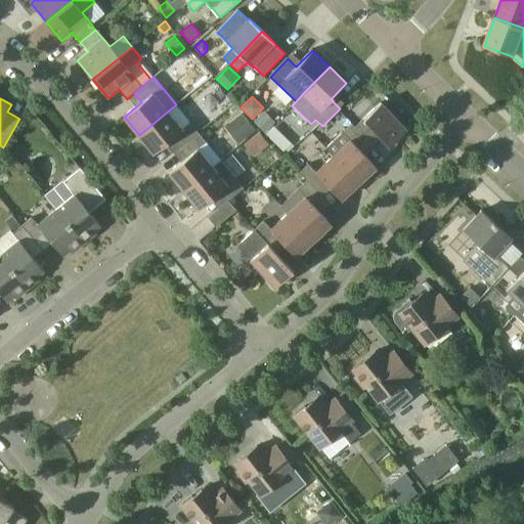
[(381,102),(355,127),(369,142),(373,145),(381,137),(389,145),(406,130),(381,102)]
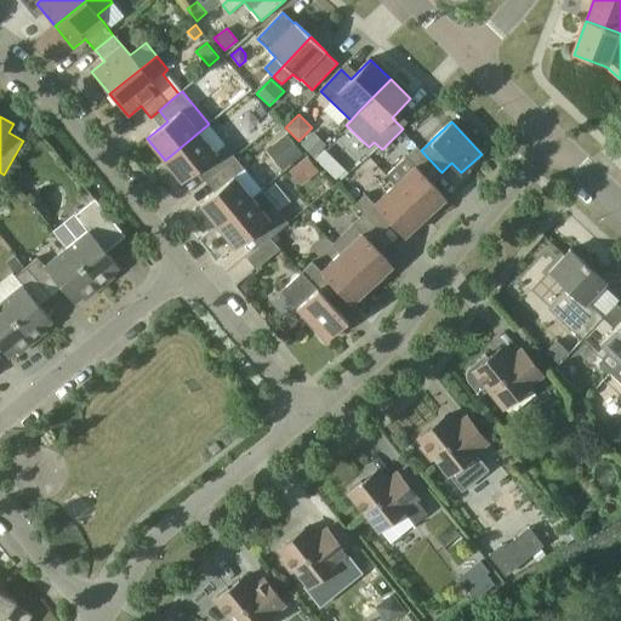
[(209,124),(165,160),(182,182),(204,165),(212,176),(235,158),(209,124)]
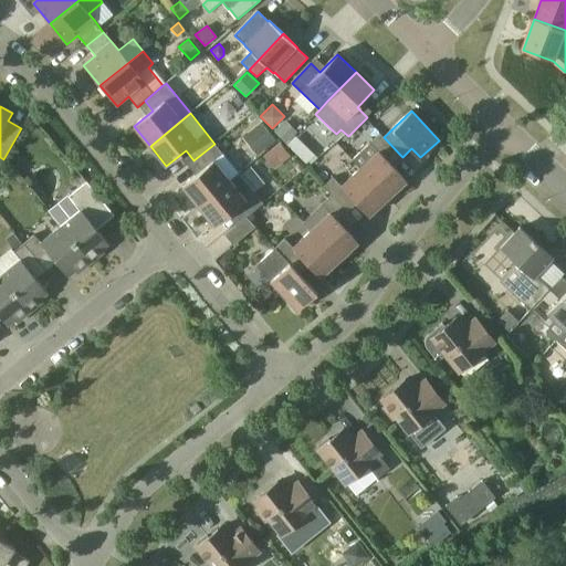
[(297,130),(285,119),(273,130),(285,143),(297,130)]
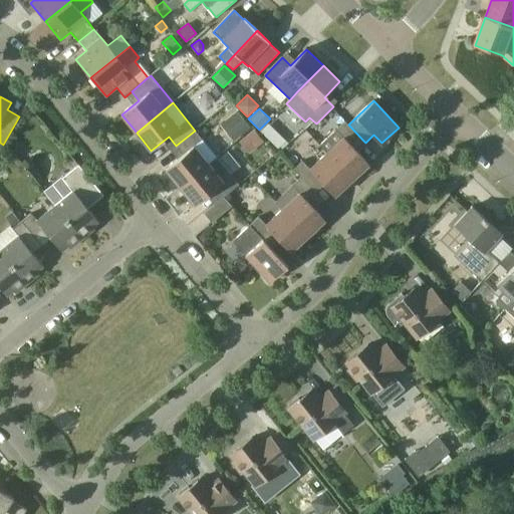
[(250,126),(237,110),(224,121),(237,138),(250,126)]
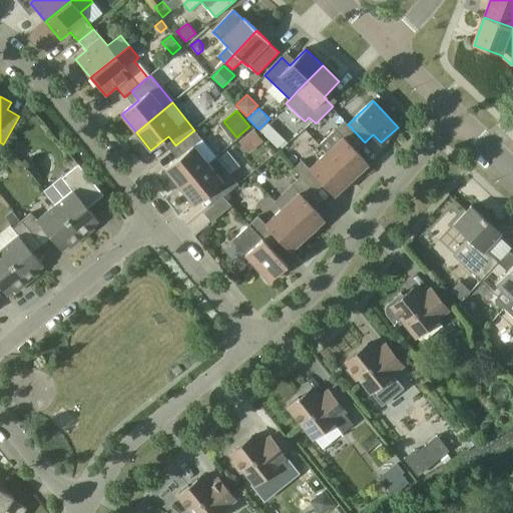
[(319,144),(327,153),(351,179),(368,163),(354,147),(362,139),(348,124),(345,121),(336,129),(319,144)]
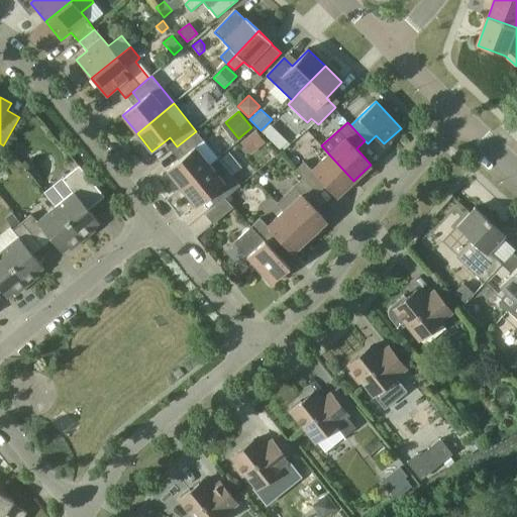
[(255,129),(240,141),(249,153),(265,141),(255,129)]
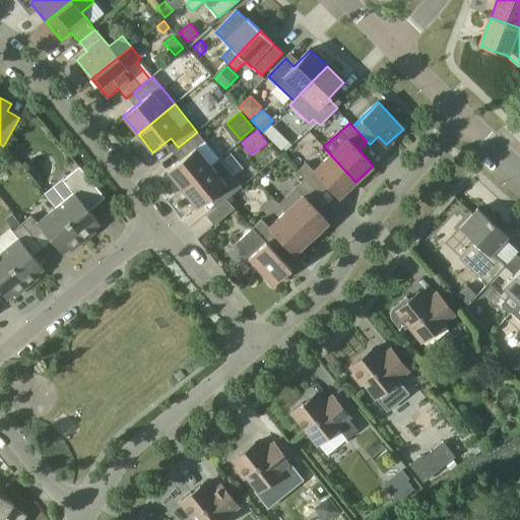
[(197,132),(178,147),(185,156),(168,171),(183,189),(211,166),(196,148),(205,141),(197,132)]
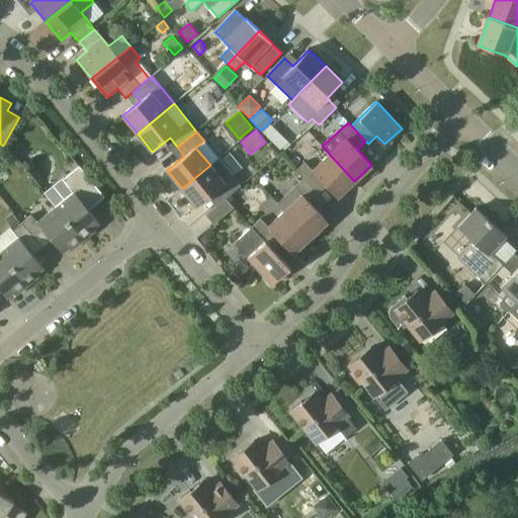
[(287,141),(280,134),(279,135),(272,142),(279,149),(286,142),(287,141)]
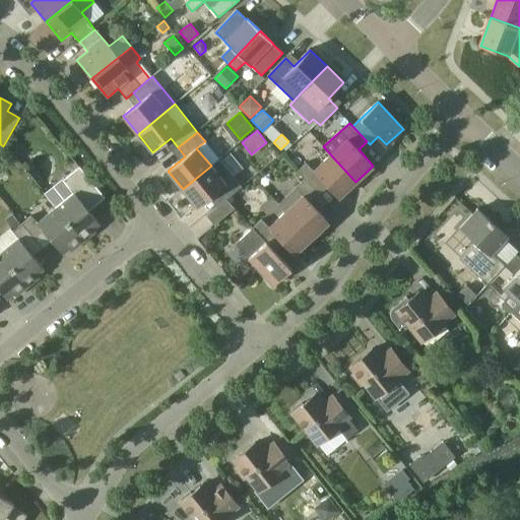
[(298,172),(305,180),(315,190),(323,182),(338,198),(355,182),(331,155),(314,171),(307,164),(298,172)]
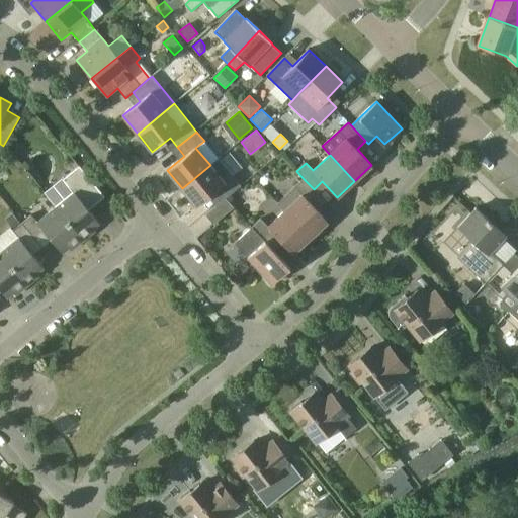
[(219,159),(210,165),(182,188),(197,206),(214,193),(222,202),(226,198),(227,198),(241,186),(219,159)]
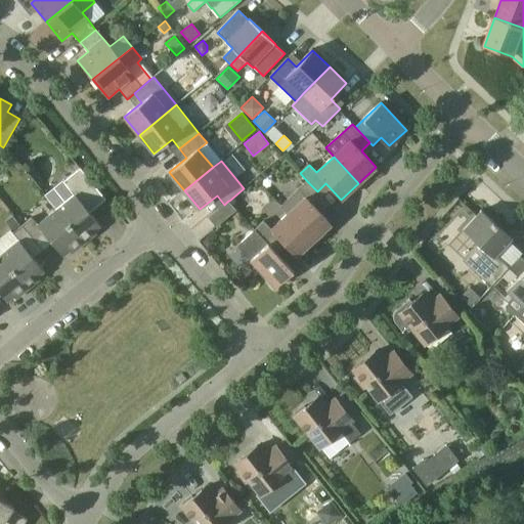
[(56,210),(84,244),(96,233),(94,230),(100,225),(90,212),(106,200),(81,168),(63,181),(75,194),(56,210)]
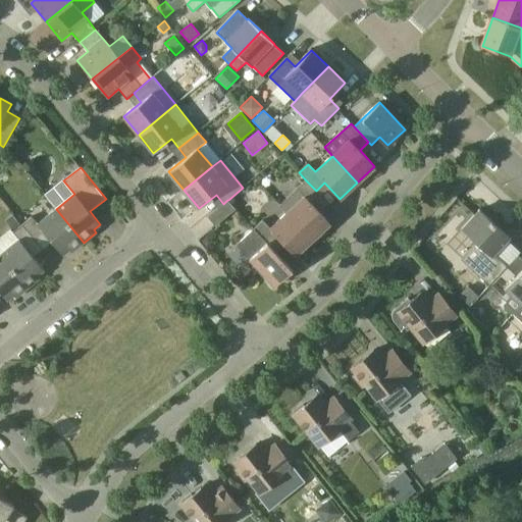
[(288,212),(312,240),(330,223),(315,207),(323,199),(316,191),(306,180),(297,189),(280,204),(288,212)]
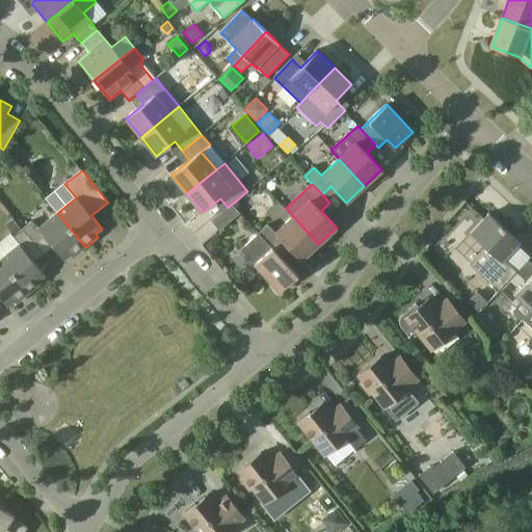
[(240,213),(233,204),(232,204),(228,208),(212,220),(219,230),(240,213)]
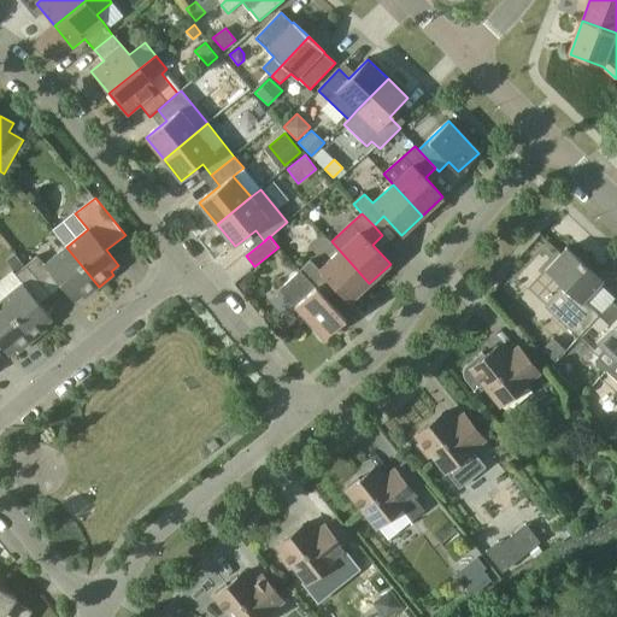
[(39,257),(27,265),(46,289),(57,280),(75,301),(82,295),(84,298),(99,287),(66,247),(45,264),(39,257)]
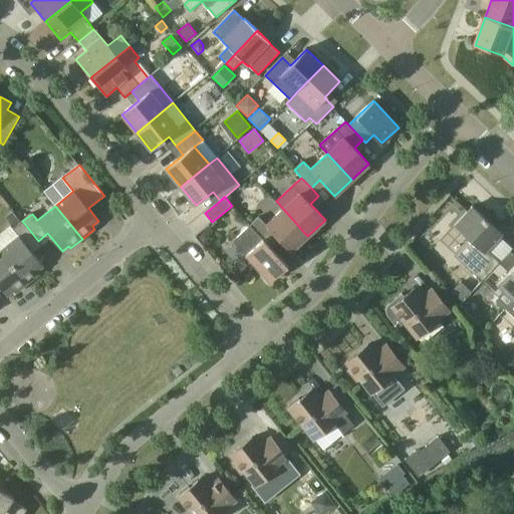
[(483,282),(500,262),(487,250),(502,234),(473,207),(455,226),(478,247),(468,258),(472,261),(466,267),(483,282)]
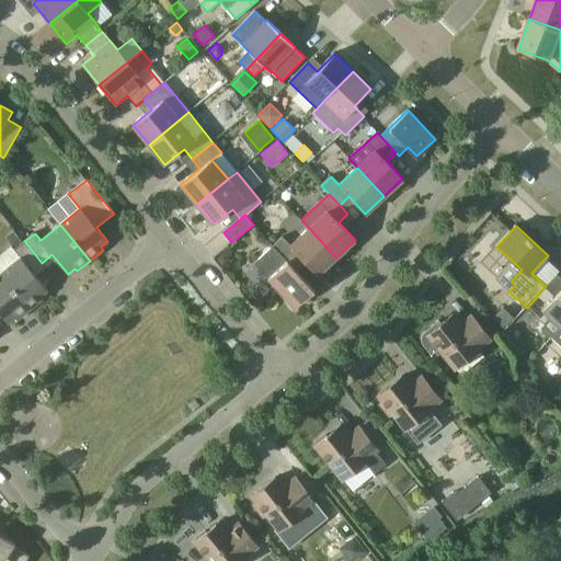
[(283,237),(273,245),(292,265),(300,258),(317,275),(335,258),(309,228),(290,245),(283,237)]
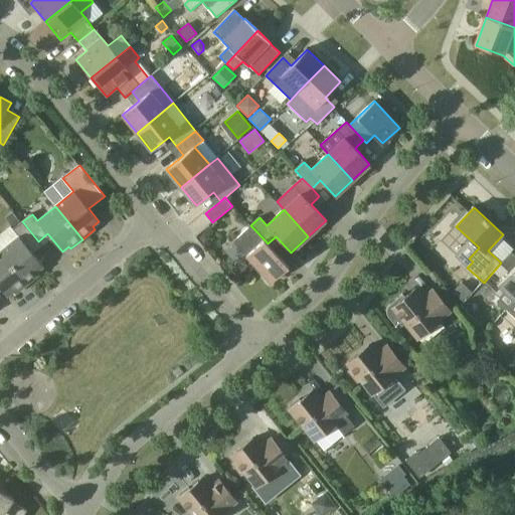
[(21,220),(13,210),(5,216),(13,226),(21,220)]
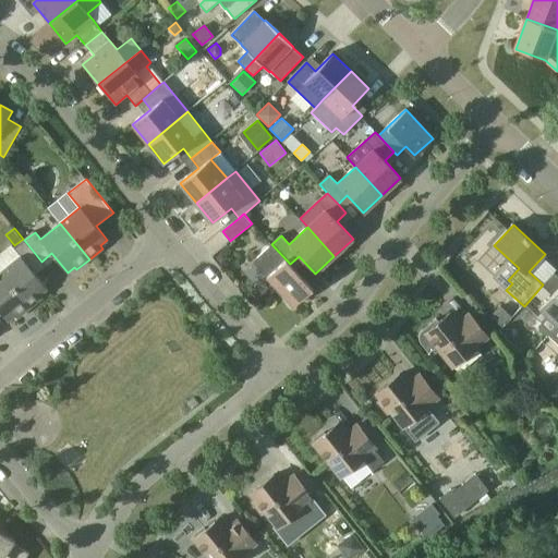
[(0,251),(0,271),(29,308),(43,298),(40,294),(48,289),(32,269),(41,262),(24,240),(14,249),(10,244),(0,251)]
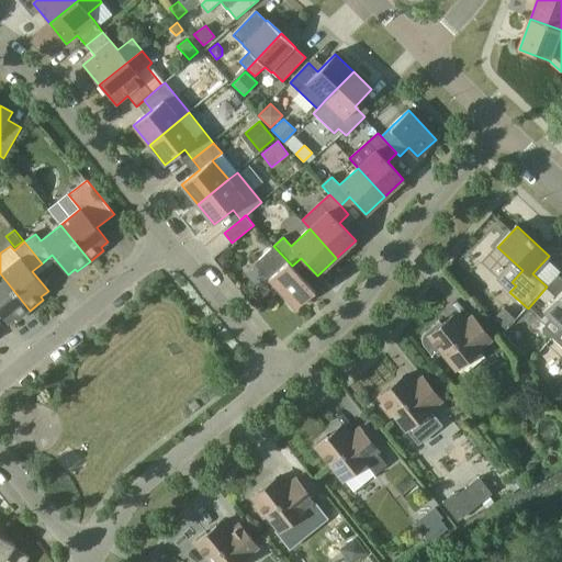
[(315,291),(292,266),(273,246),(255,263),(295,307),(315,291)]
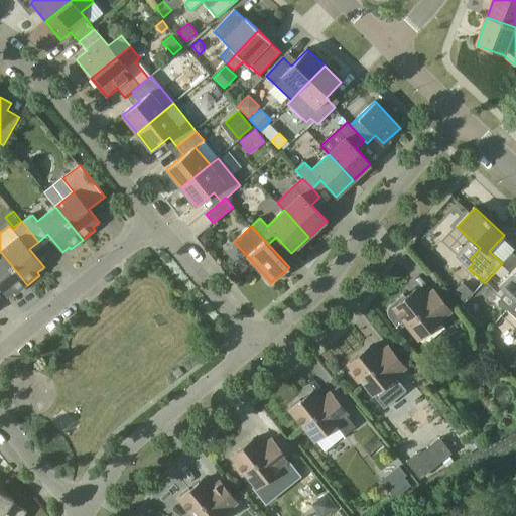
[(206,232),(200,237),(205,244),(209,241),(210,237),(206,232)]
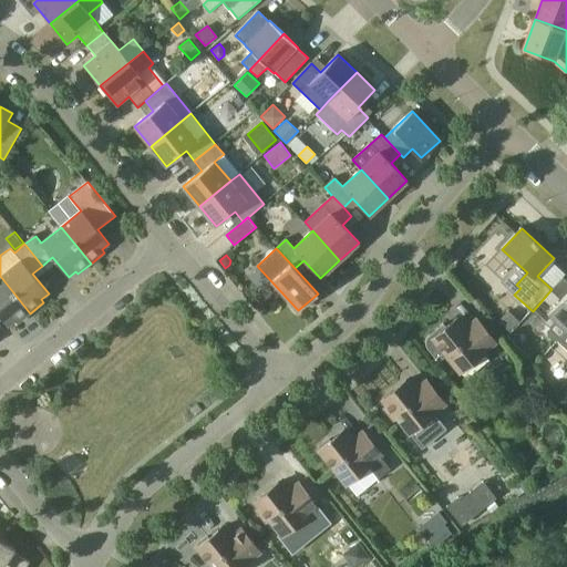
[(0,317),(8,327),(14,320),(18,323),(30,313),(0,276),(0,317)]
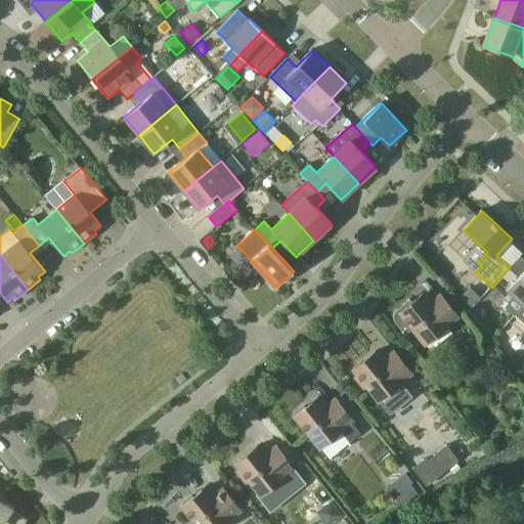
[(492,288),(509,303),(513,298),(523,307),(523,305),(523,270),(519,276),(510,267),(492,288)]
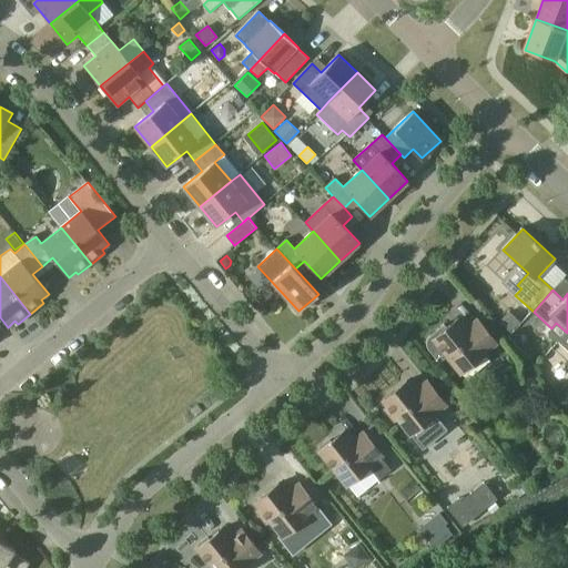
[(510,311),(500,321),(510,331),(520,321),(510,311)]
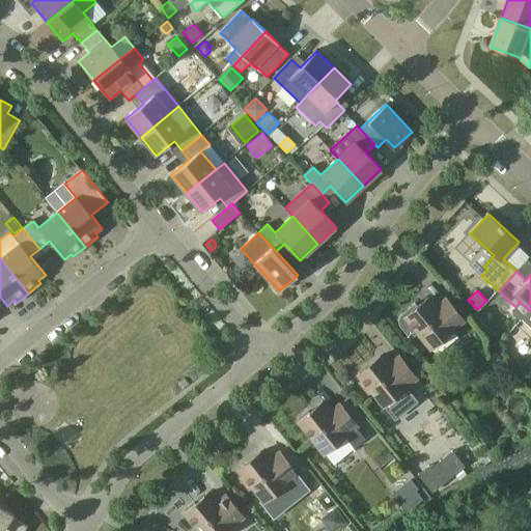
[(415,303),(402,313),(400,315),(400,316),(399,317),(399,319),(398,319),(398,322),(399,324),(399,325),(400,326),(409,336),(416,330),(431,348),(453,331),(453,330),(465,320),(447,299),(437,307),(429,298),(418,306),(415,303)]
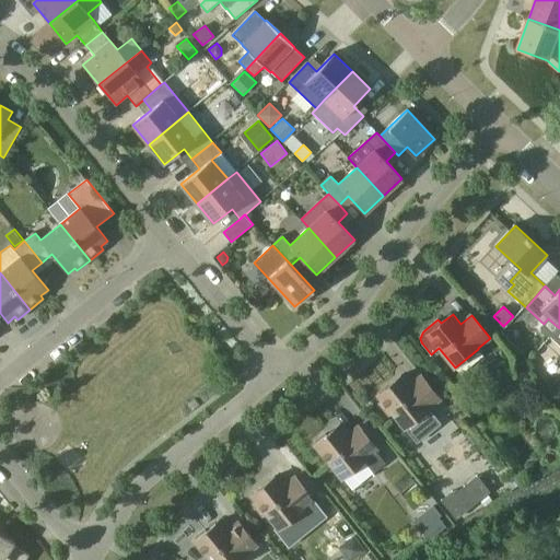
[(429,408),(440,399),(421,376),(410,386),(401,375),(377,395),(382,400),(380,403),(389,415),(392,412),(405,429),(406,428),(417,442),(441,422),(429,408)]
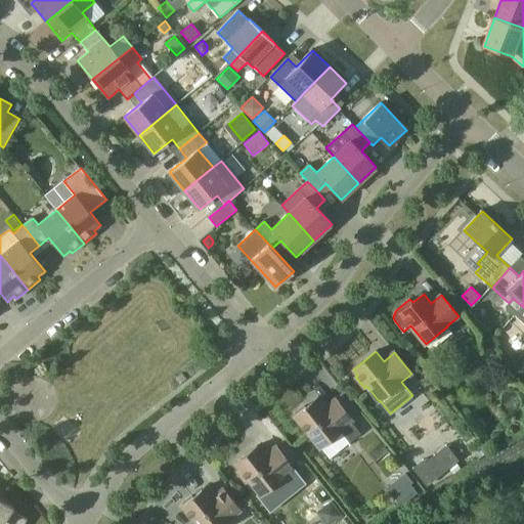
[(320,448),(321,447),(331,457),(349,442),(341,432),(343,430),(342,429),(353,421),(336,399),(326,406),(318,397),(306,407),(305,406),(296,413),(296,415),(295,417),(320,448)]
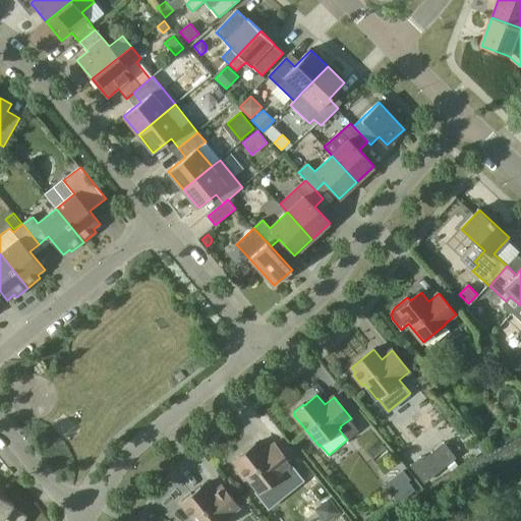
[(497,428),(486,432),(490,443),(501,439),(497,428)]
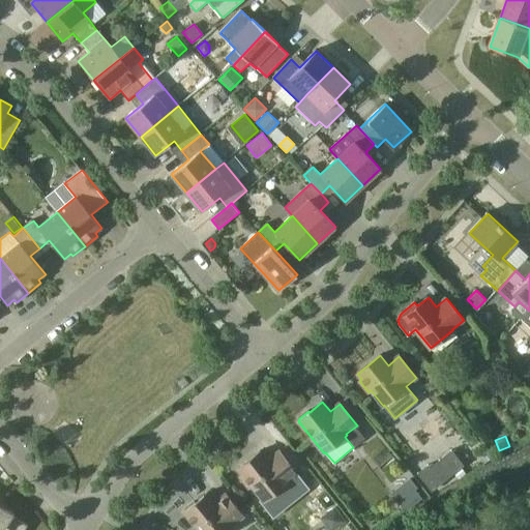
[(286,482),(297,473),(280,451),(268,461),(261,450),(238,469),(242,474),(240,476),(249,488),(252,486),(264,501),(287,483),(286,482)]
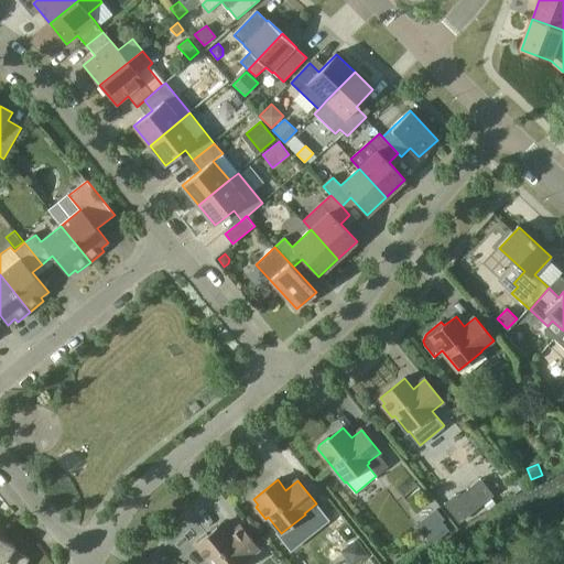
[(447,506),(461,521),(481,505),(470,491),(457,501),(455,499),(447,506)]
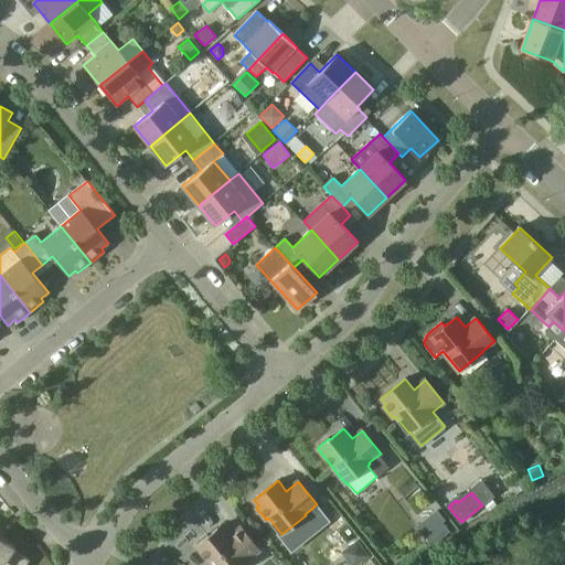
[(439,519),(424,531),(433,543),(448,531),(440,521),(440,520),(439,519)]
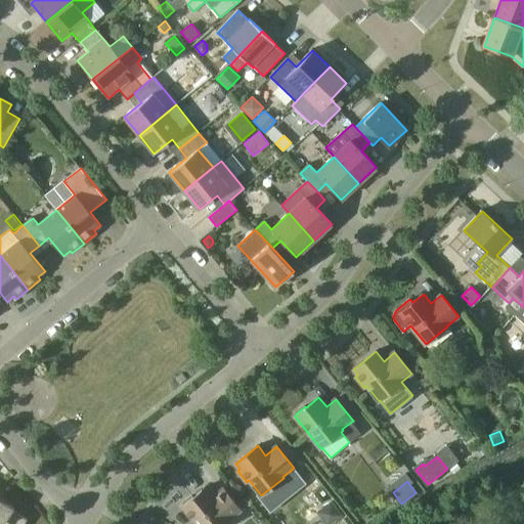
[(229,519),(241,511),(223,489),(214,496),(206,487),(193,497),(192,496),(183,504),(184,505),(182,507),(195,523),(225,523),(230,520),(229,519)]
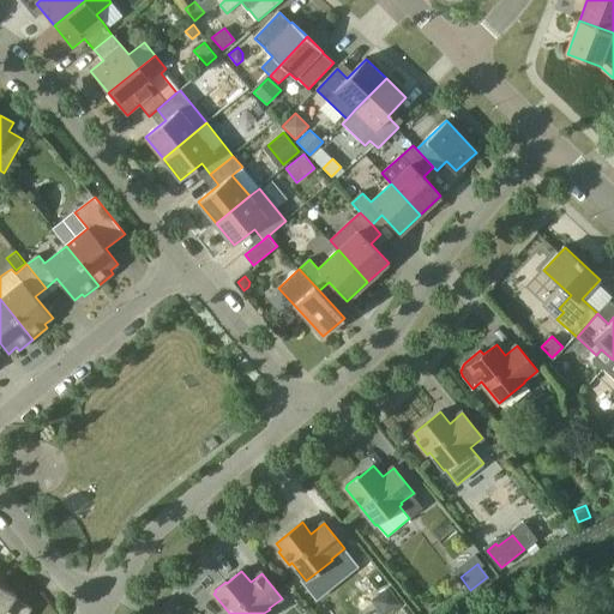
[(29,613),(32,609),(14,599),(17,595),(0,585),(0,613),(29,613)]
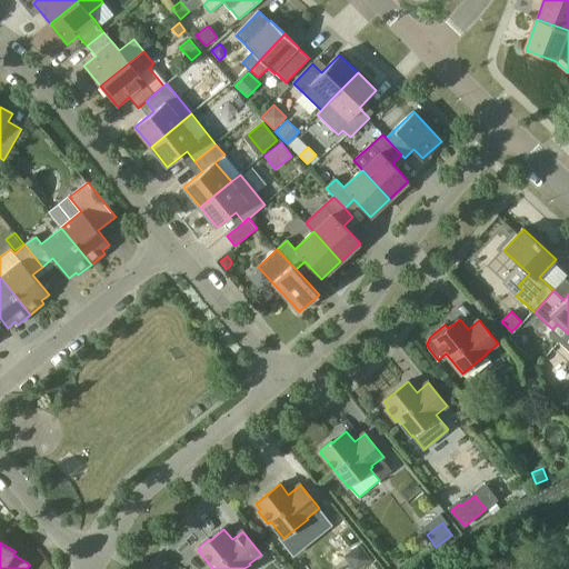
[(350,557),(359,568),(371,560),(362,548),(350,557)]
